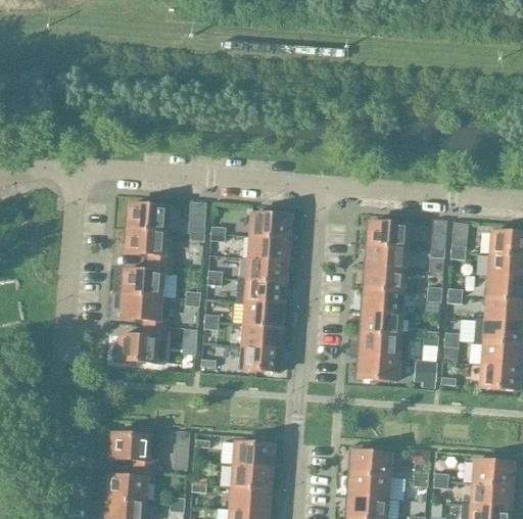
[(189,201),(187,225),(190,225),(204,226),(205,202),(189,201)]
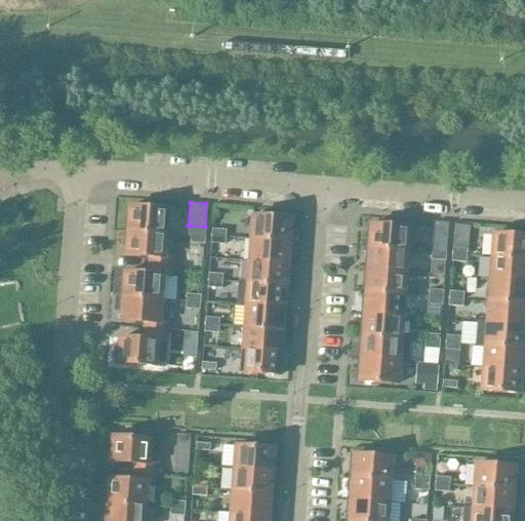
[(165,231),(167,207),(128,204),(128,214),(125,213),(124,228),(165,231)]
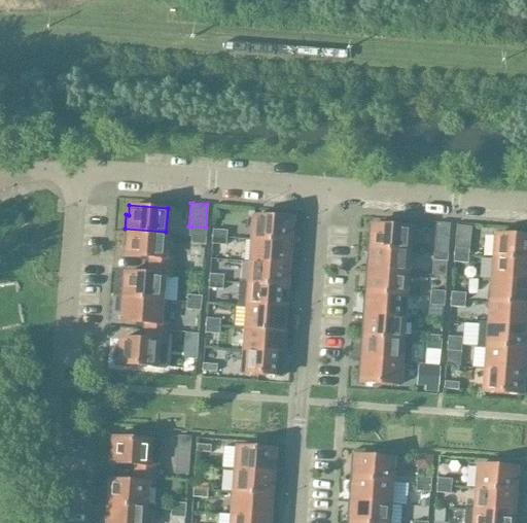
[(290,225),(291,216),(252,214),(250,237),(291,240),(292,225),(290,225)]
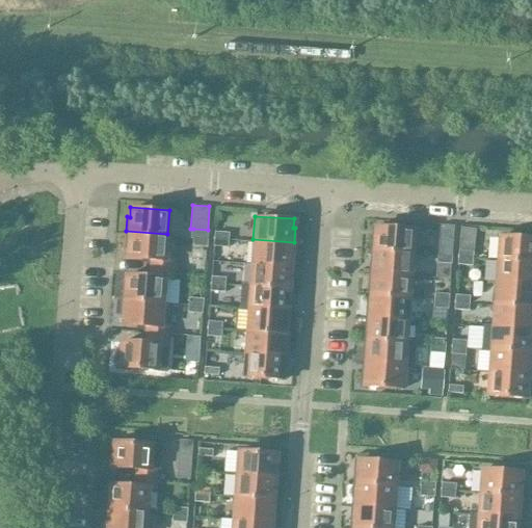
[(411,251),(414,228),(374,225),(374,233),(371,233),(370,247),(411,251)]
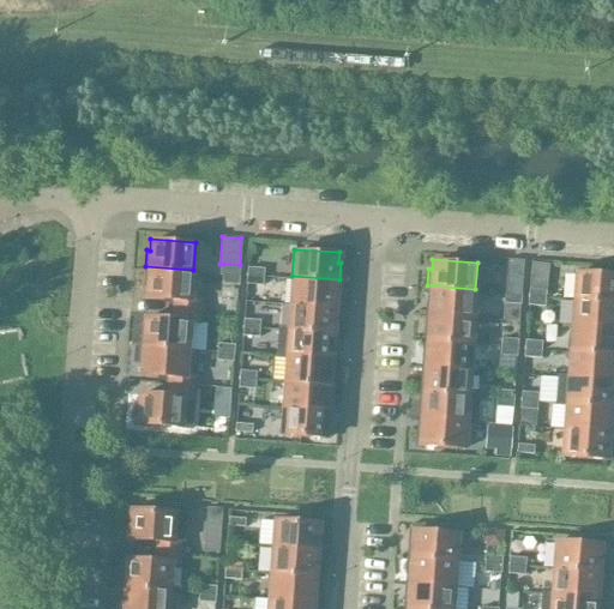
[(239,273),(240,265),(223,264),(222,272),(239,273)]
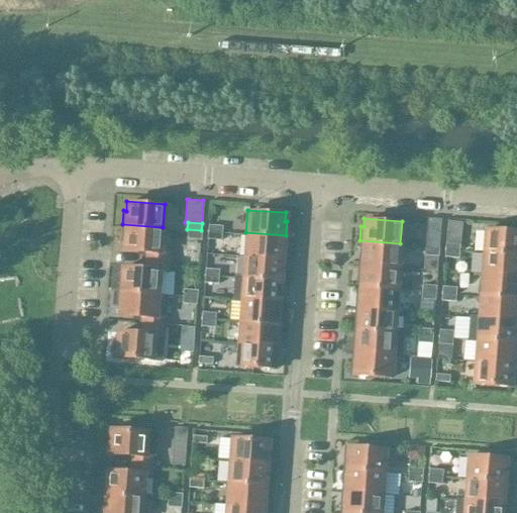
[(161,250),(163,227),(122,224),(121,238),(123,239),(123,248),(144,250),(143,262),(168,264),(169,251),(161,250)]
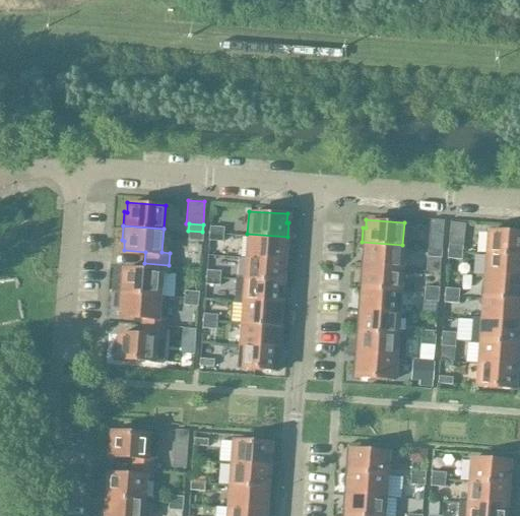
[(519,254),(519,231),(488,229),(485,252),(519,254)]
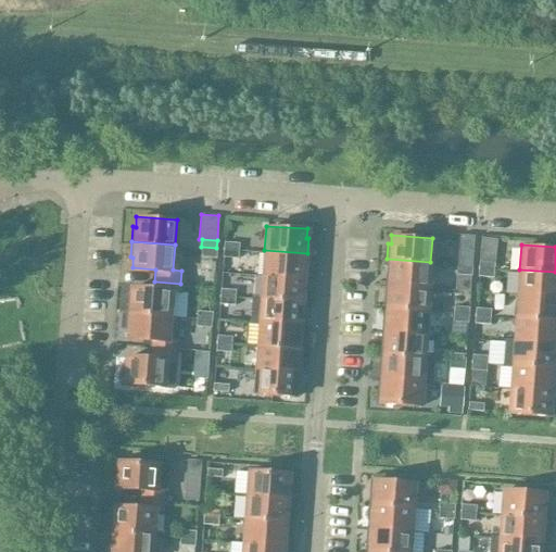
[(216,255),(216,248),(201,247),(201,254),(216,255)]
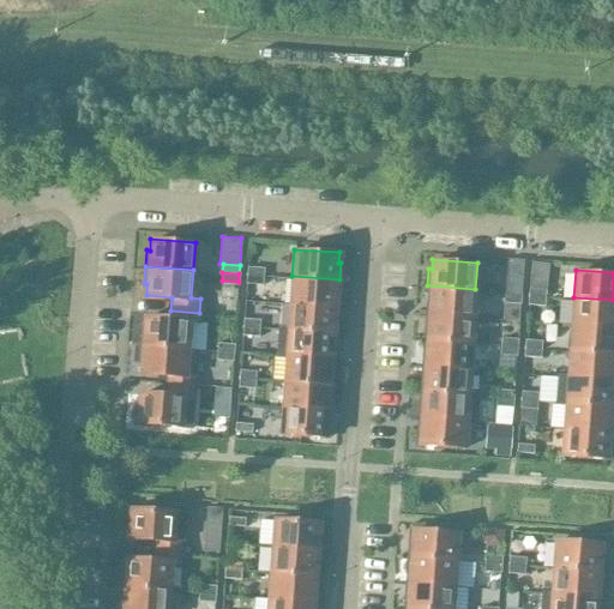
[(506,275),(505,283),(522,284),(522,276),(506,275)]
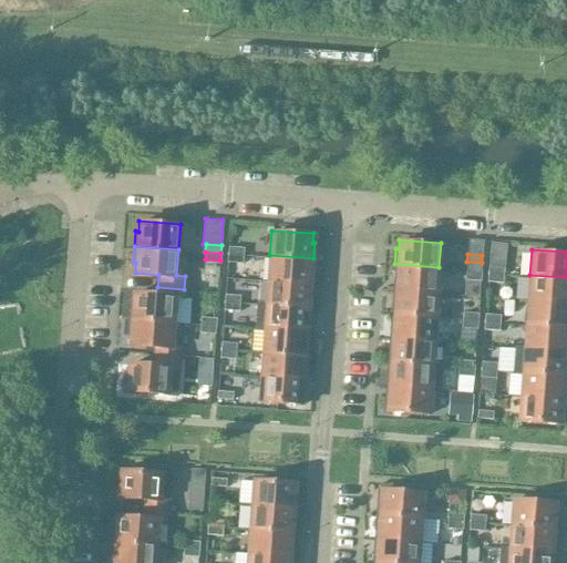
[(312,274),(313,258),(269,255),(268,278),(309,282),(310,274),(312,274)]
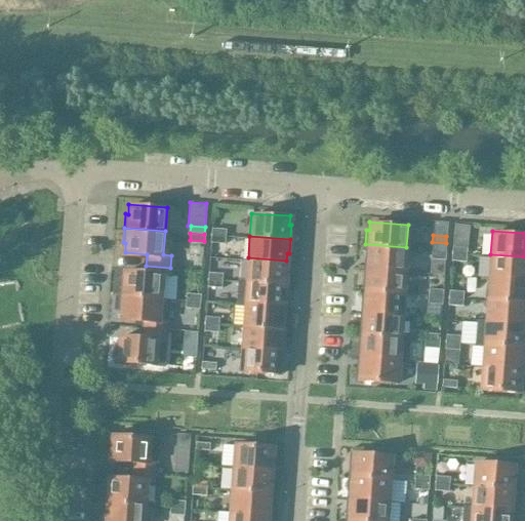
[(445,250),(446,243),(432,242),(431,249),(445,250)]
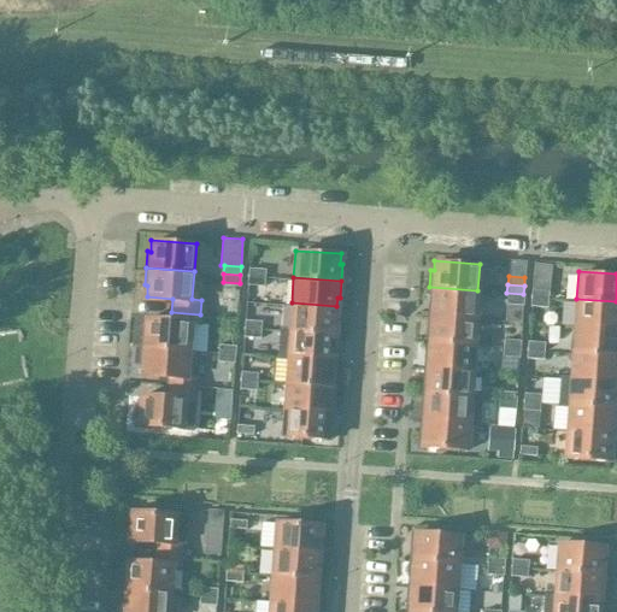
[(476,317),(477,290),(429,287),(428,304),(432,304),(430,313),(476,317)]
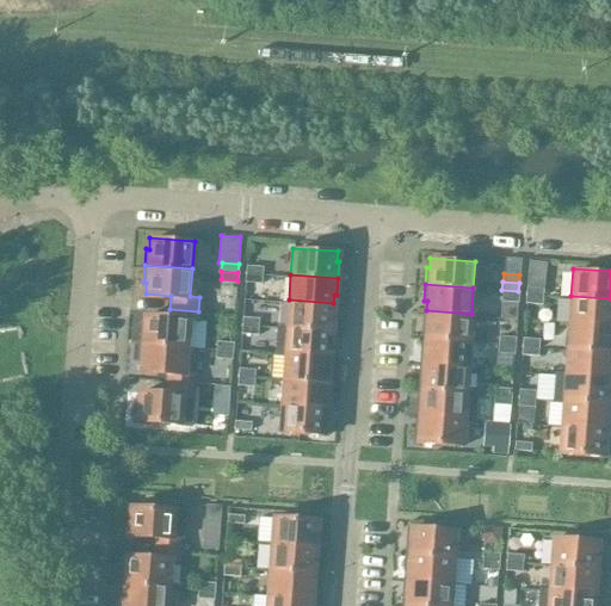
[(542,294),(543,285),(526,284),(525,292),(542,294)]
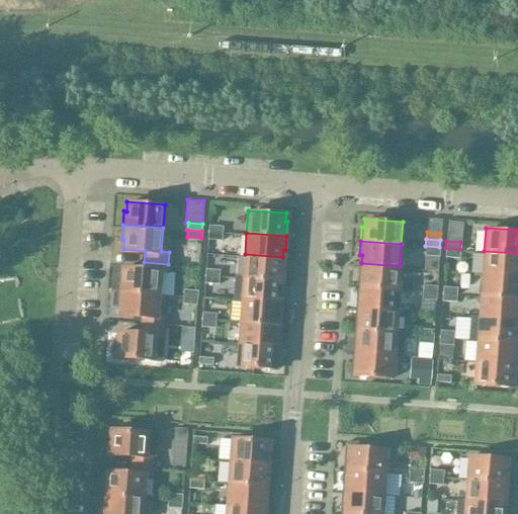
[(439,254),(439,247),(425,246),(425,253),(439,254)]
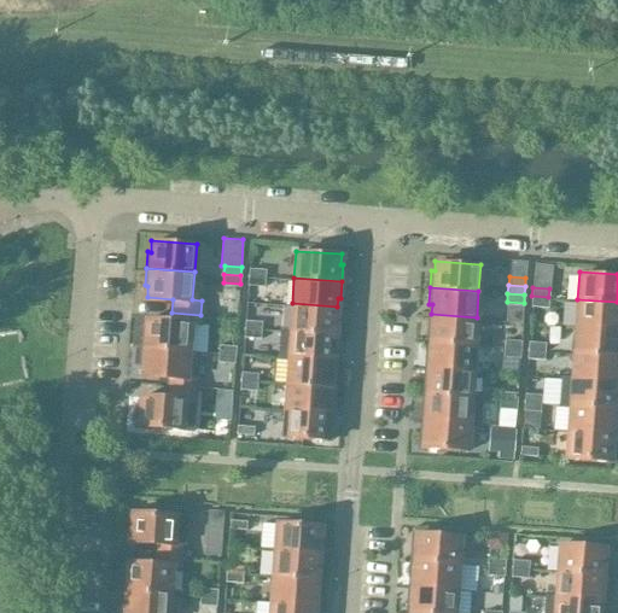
[(547,305),(548,297),(531,296),(531,304),(547,305)]
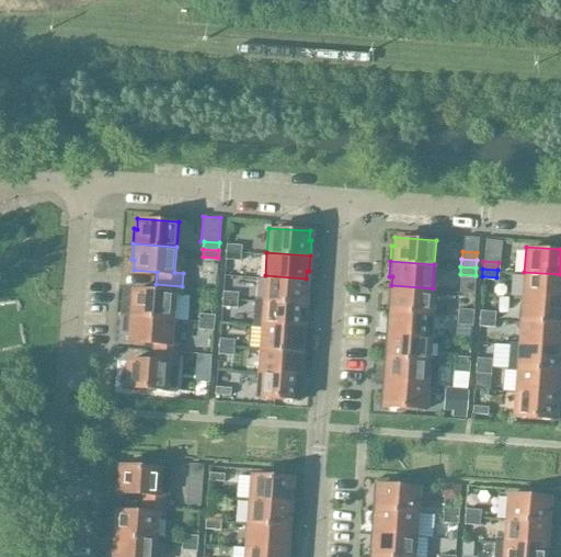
[(560,274),(524,272),(523,295),(560,297),(560,274)]
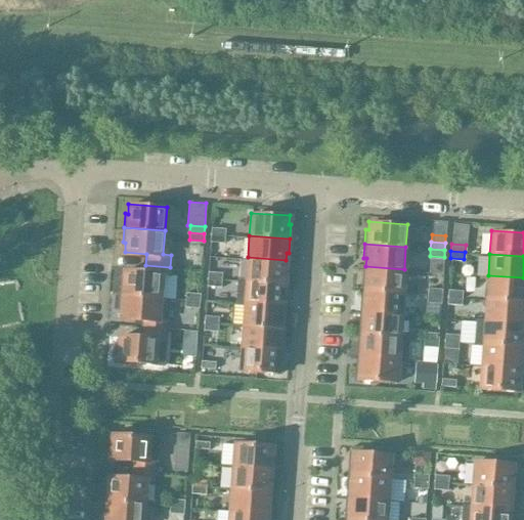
[(286,268),(286,260),(248,257),(246,278),(287,282),(288,268),(286,268)]
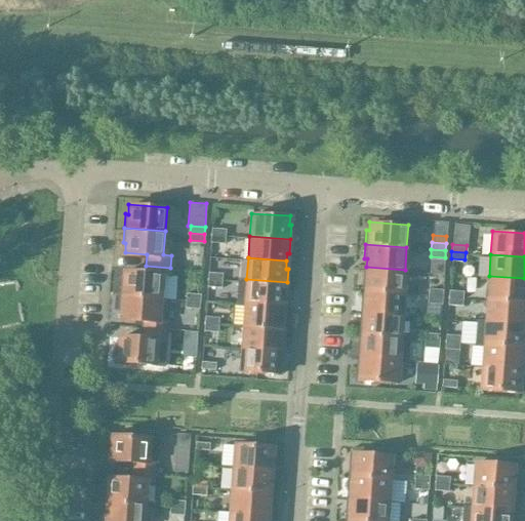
[(403,292),(405,270),(366,267),(366,275),(363,275),(362,288),(403,292)]
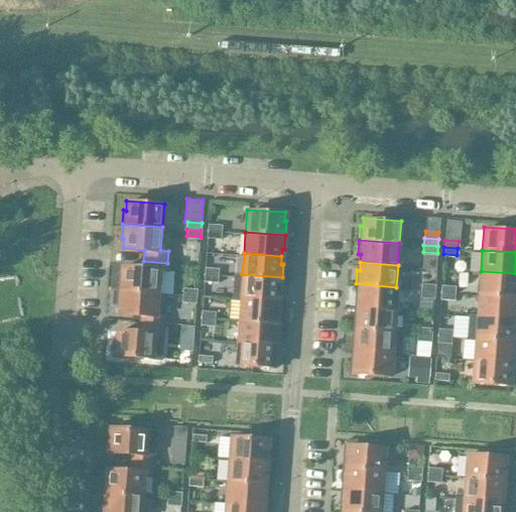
[(157,291),(159,268),(159,267),(121,265),(121,274),(118,274),(117,288),(157,291)]
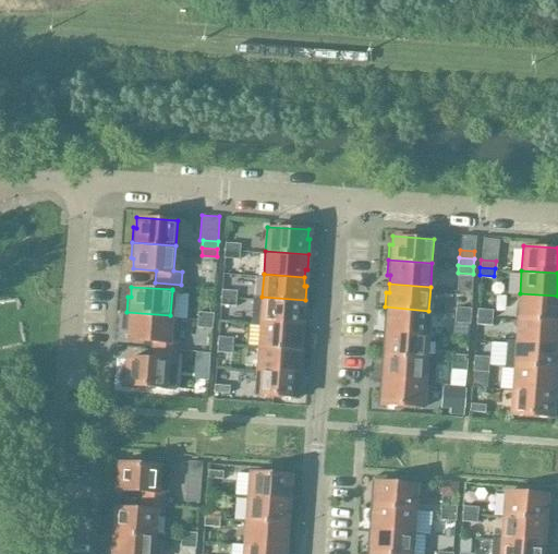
[(557,320),(557,296),(520,293),(518,317),(557,320)]
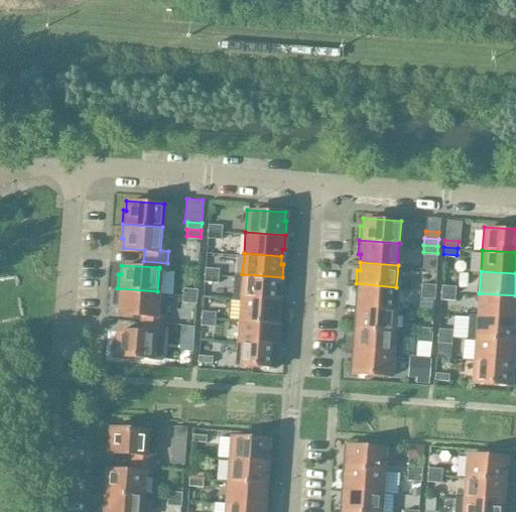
[(218,280),(218,273),(204,272),(204,279),(218,280)]
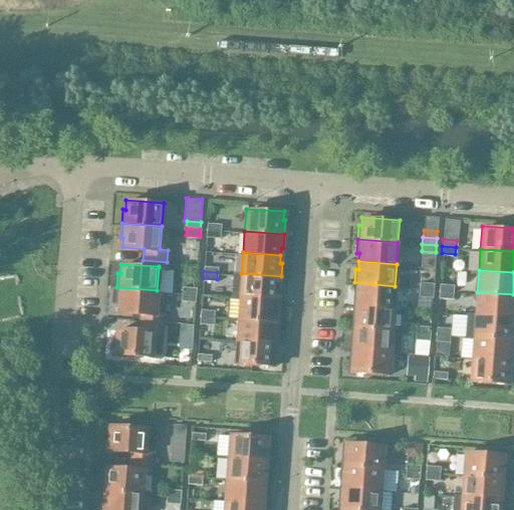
[(280,291),(281,276),(241,273),(233,273),(232,296),(240,296),(277,299),(278,291),(280,291)]
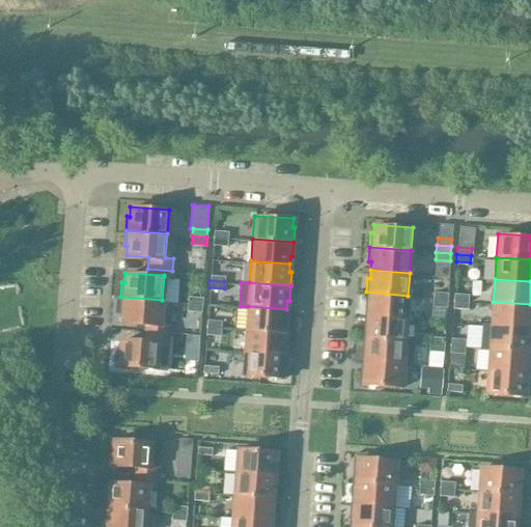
[(406,317),(408,296),(366,292),(365,306),(368,307),(367,314),(406,317)]
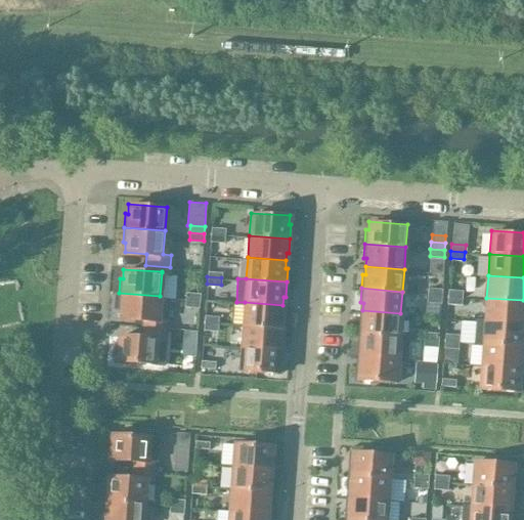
[(462,296),(463,289),(448,288),(447,295),(462,296)]
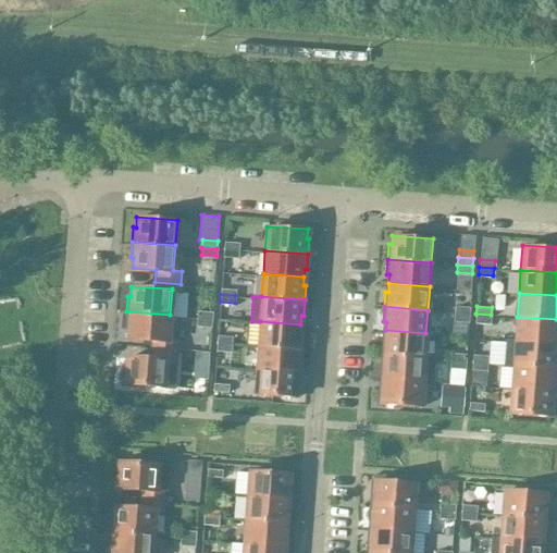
[(211,318),(212,310),(197,309),(197,317),(211,318)]
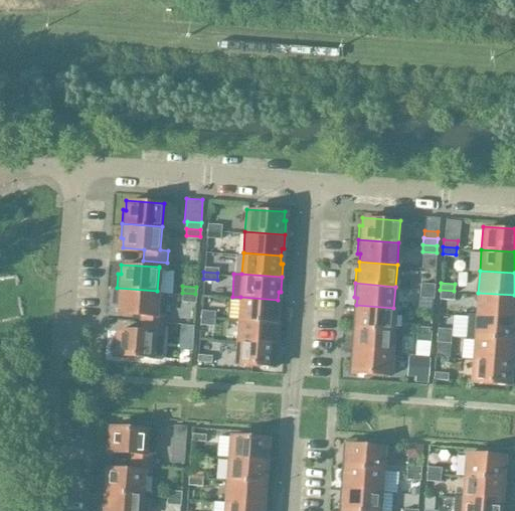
[(156,315),(157,291),(117,288),(116,302),(119,302),(118,312),(156,315)]
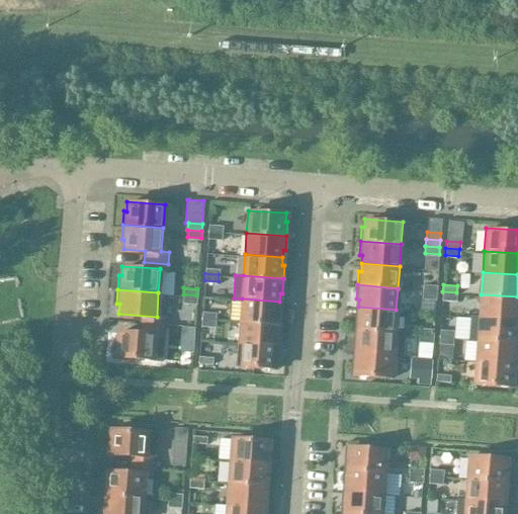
[(455,300),(456,292),(442,291),(442,298),(455,300)]
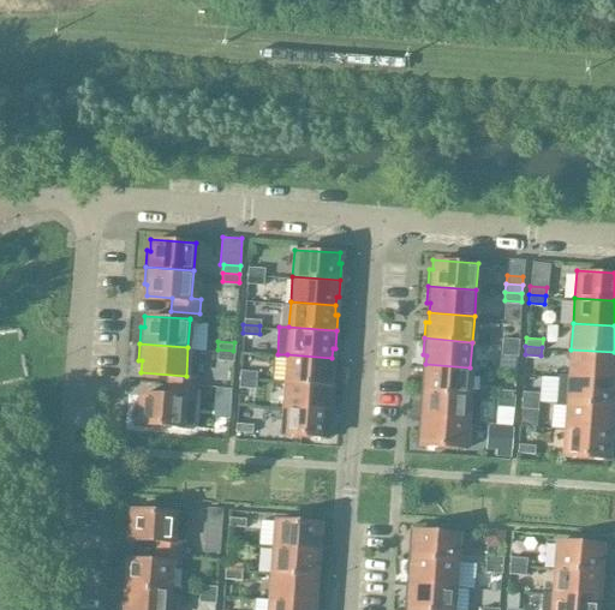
[(233,359),(233,351),(218,350),(216,358),(233,359)]
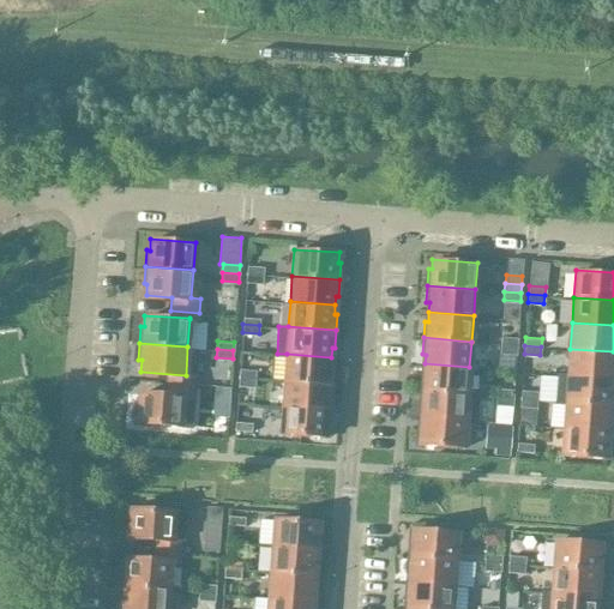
[(613,368),(613,351),(570,349),(567,375),(613,378),(613,368)]
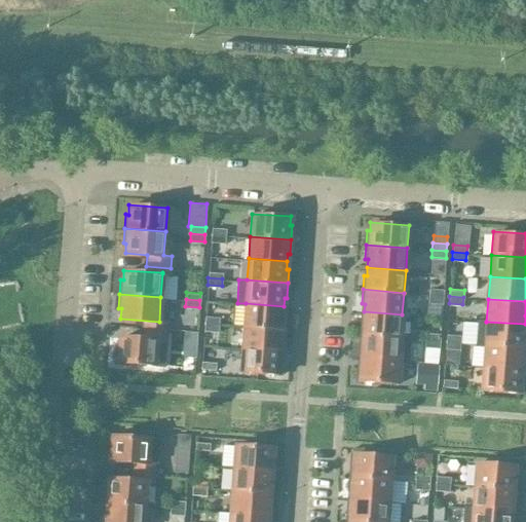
[(285,328),(286,313),(284,313),(284,306),(246,303),(243,325),(285,328)]
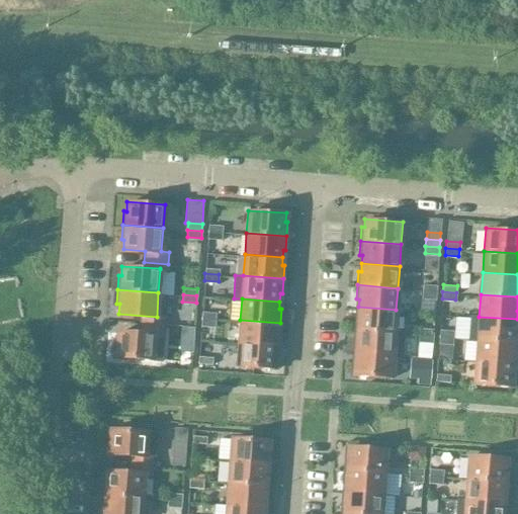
[(395,331),(396,310),(358,307),(357,315),(355,315),(354,328),(395,331)]
